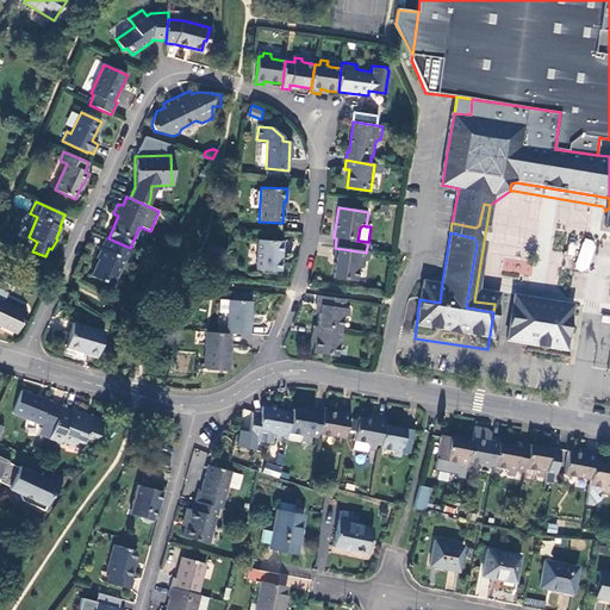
[(130,262),(135,251),(130,248),(109,238),(106,237),(101,248),(98,247),(97,249),(100,251),(97,259),(98,260),(91,277),(112,286),(125,260),(130,262)]
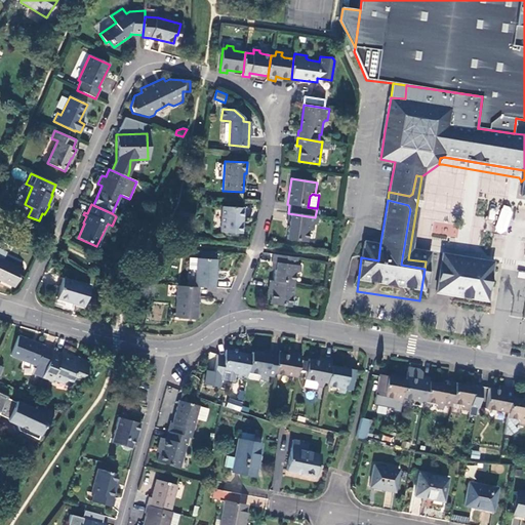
[(501,204),(495,231),(506,234),(513,207),(501,204)]
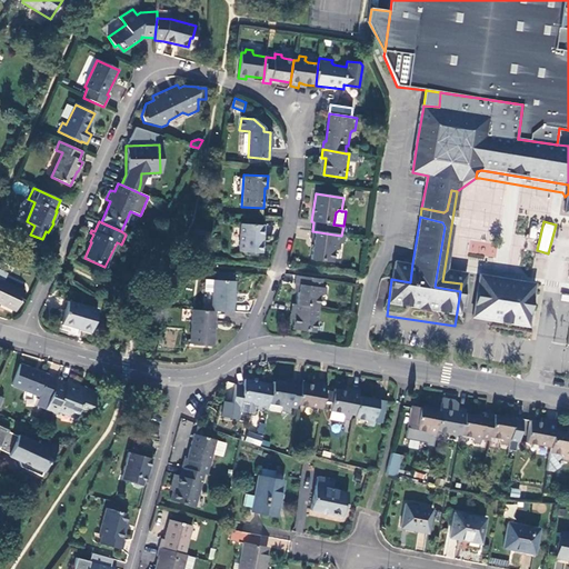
[(262,225),(240,223),(239,251),(261,252),(262,225)]
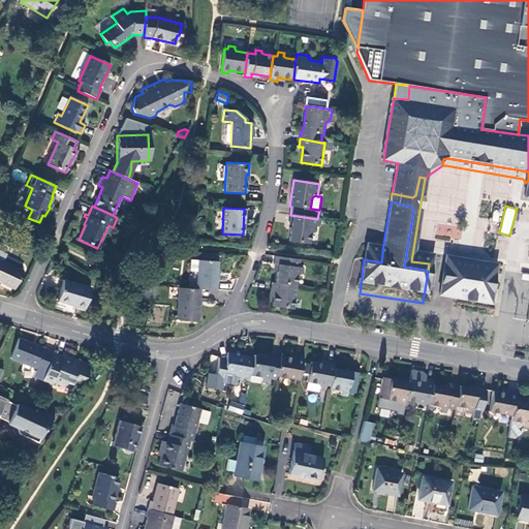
[(311,235),(314,232),(316,232),(316,227),(320,227),(321,219),(317,219),(290,215),(288,223),(291,223),(288,242),(309,245),(311,235)]
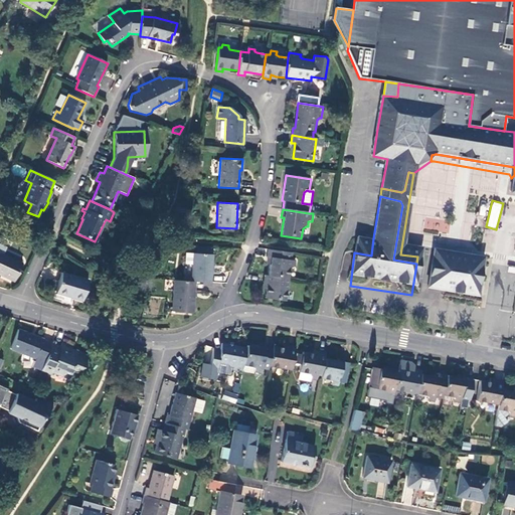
[(432,246),(433,234),(423,233),(422,245),(432,246)]
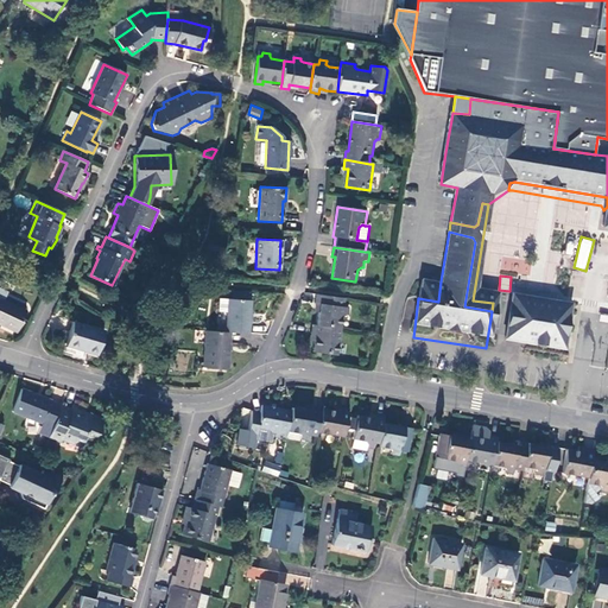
[(422,279),(418,298),(438,302),(441,282),(422,279)]
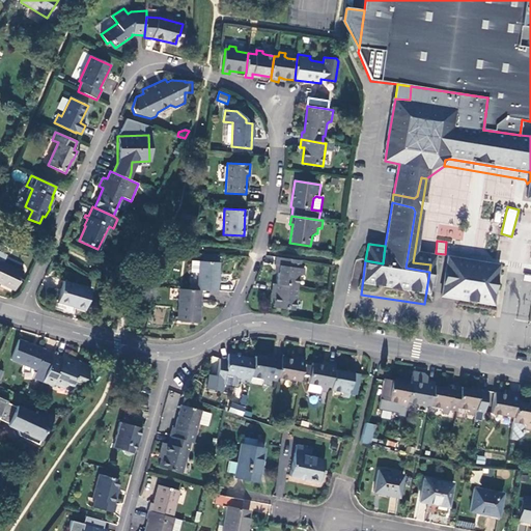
[(278,273),(277,284),(298,287),(299,278),(302,276),(304,276),(305,270),(300,269),(301,261),(276,257),(275,266),(279,267),(278,273)]
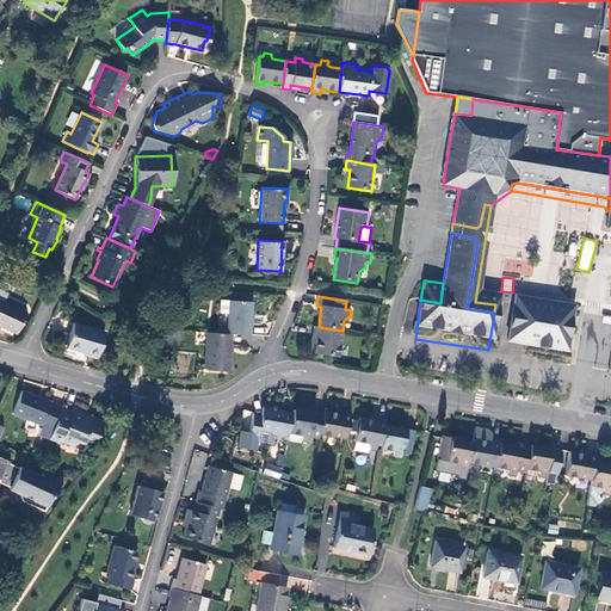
[(26,313),(0,300),(0,326),(17,333),(26,313)]
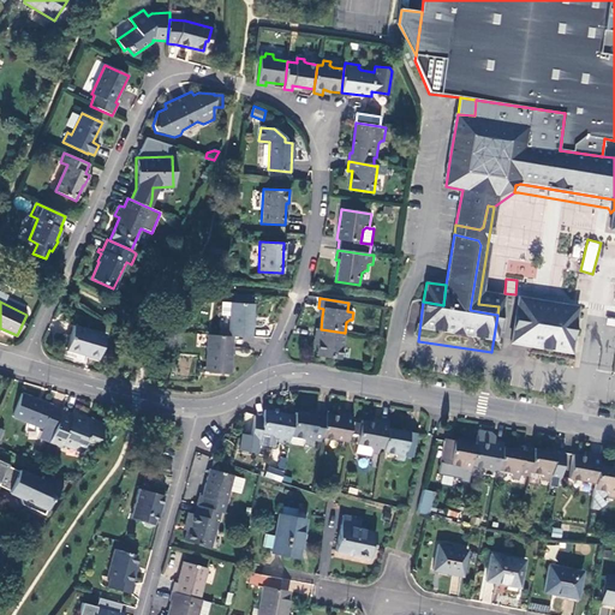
[(230,303),(227,336),(231,336),(250,338),(252,304),(230,303)]
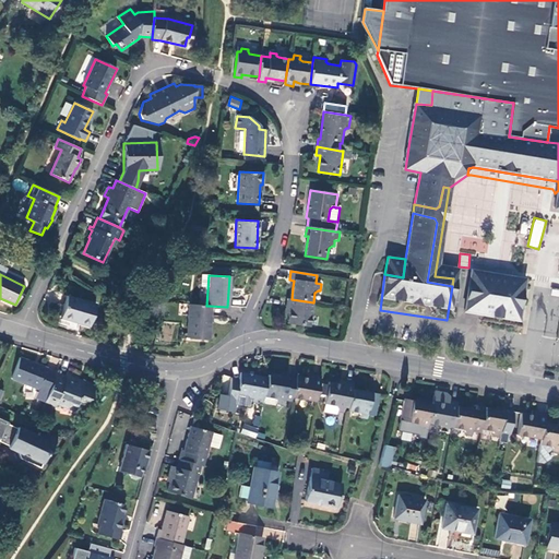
[(465,282),(464,288),(506,295),(512,309),(511,319),(513,320),(518,290),(465,282)]
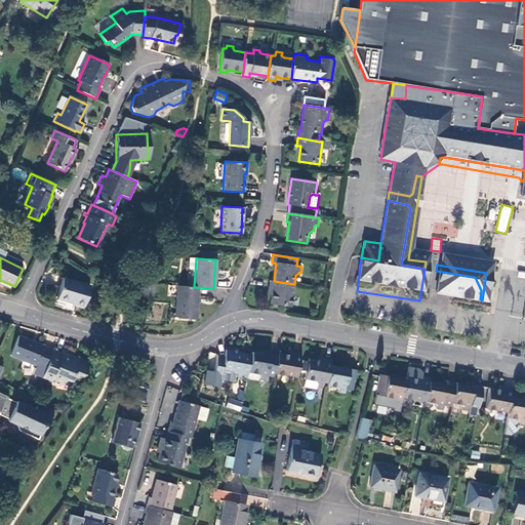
[(475,277),(436,271),(431,303),(481,311),(482,300),(480,299),(481,290),(475,277)]
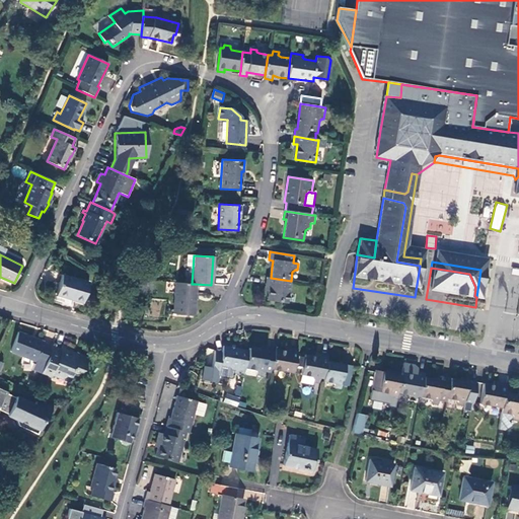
[(88,283),(62,275),(56,295),(83,303),(88,283)]
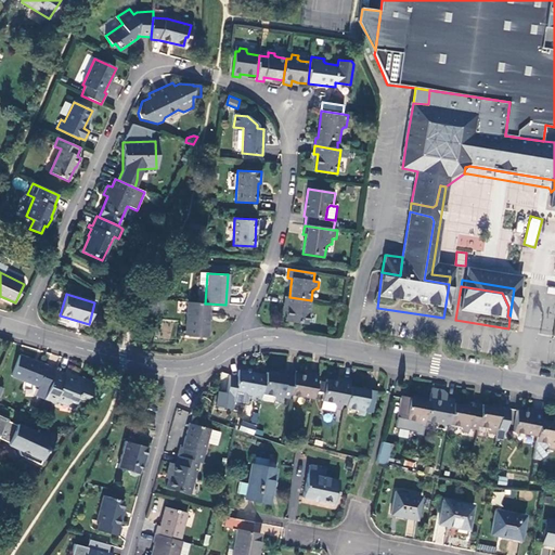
[(308,324),(311,300),(289,297),(285,296),(284,305),(287,306),(286,312),(285,322),(308,324)]
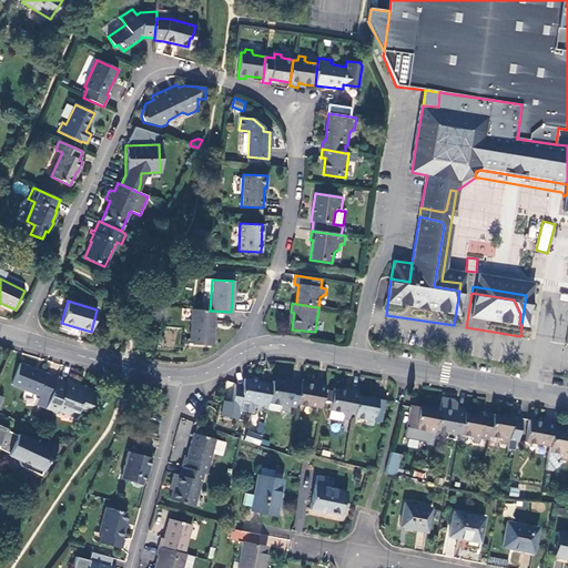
[(211,345),(213,311),(210,311),(191,310),(189,344),(211,345)]
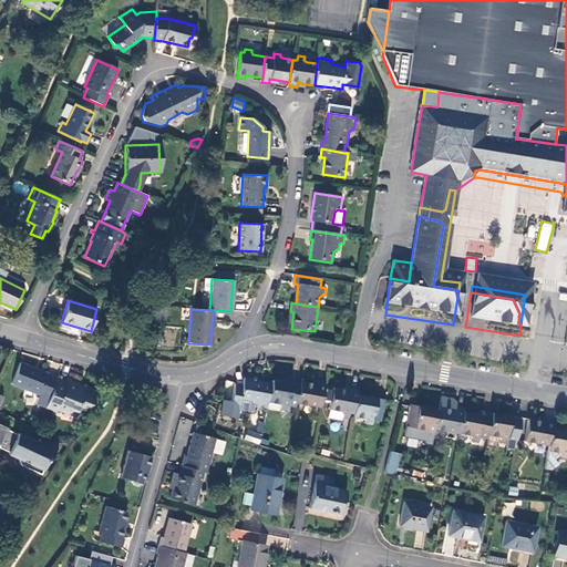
[(12,384),(49,399),(58,379),(35,370),(35,369),(20,362),(12,384)]
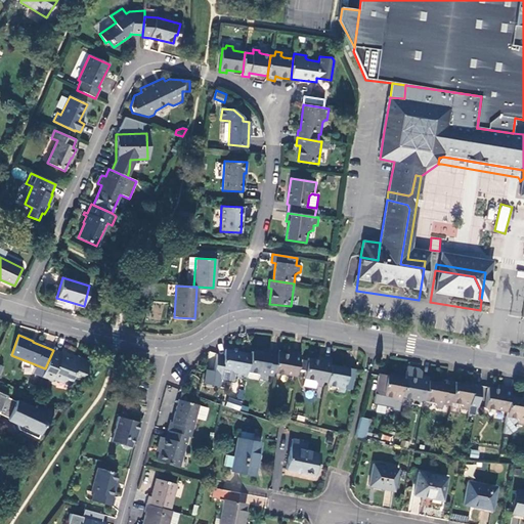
[(234,376),(246,379),(247,373),(251,353),(226,348),(224,355),(217,354),(213,374),(220,376),(219,378),(233,381),(234,376)]
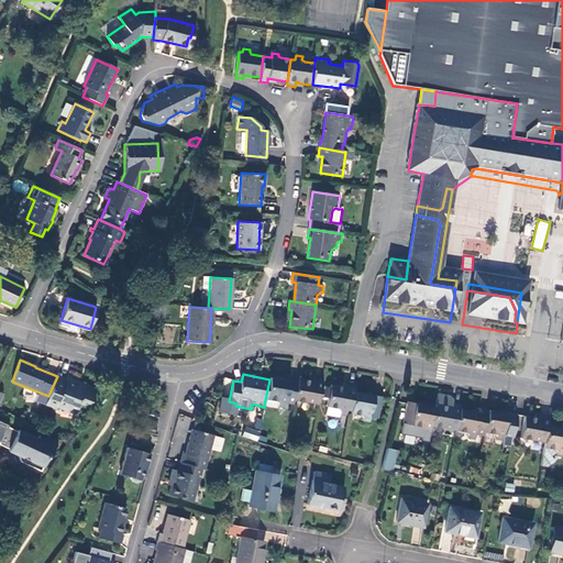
[(66,381),(57,376),(48,396),(45,405),(56,409),(58,404),(76,411),(80,400),(78,399),(83,387),(76,385),(79,378),(68,375),(66,381)]
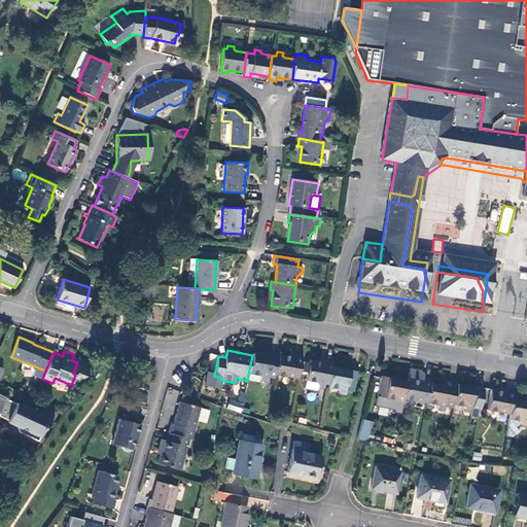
[(265,355),(253,352),(252,355),(248,375),(258,377),(260,378),(260,381),(266,381),(267,378),(275,380),(276,375),(280,354),(272,353),(272,356),(265,355)]
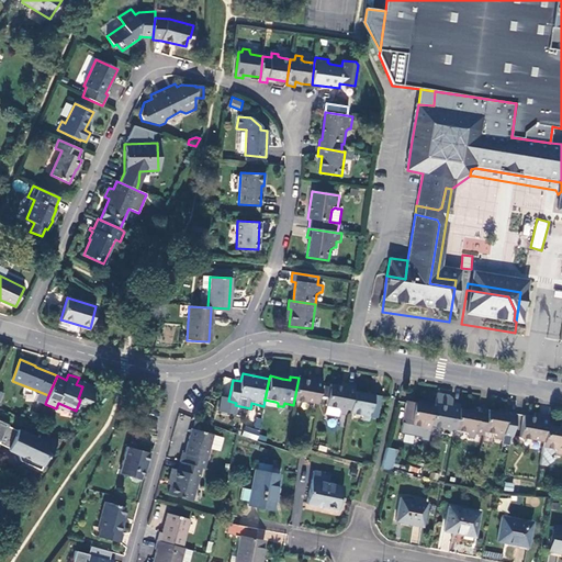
[(294,400),(317,405),(324,379),(315,378),(315,381),(308,380),(299,378),(294,400)]
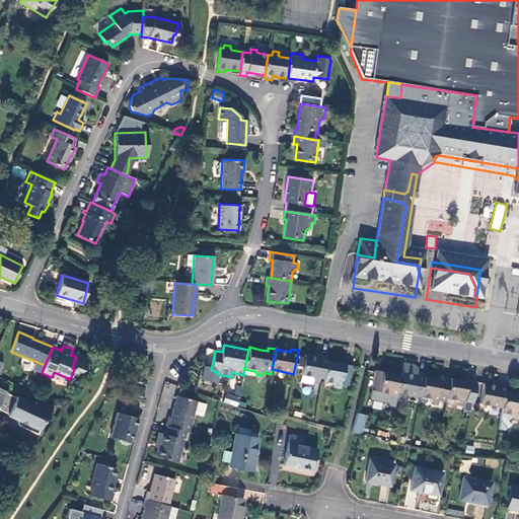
[(319,379),(323,380),(327,362),(328,356),(321,354),(320,358),(314,357),(305,355),(305,358),(300,357),(298,367),(302,368),(301,375),(311,377),(313,380),(312,383),(318,384),(319,379)]
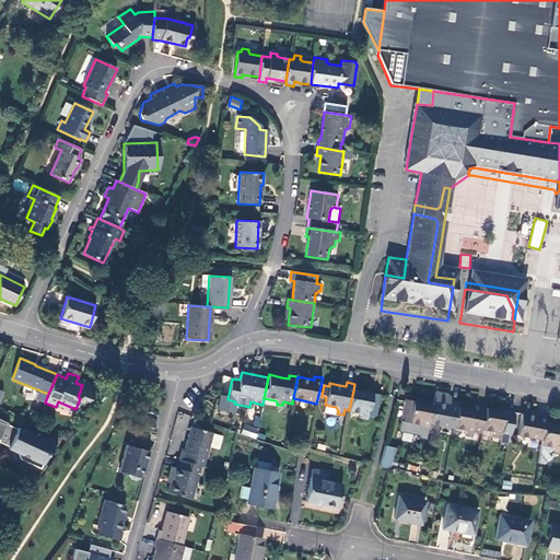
[(381,395),(353,391),(349,410),(349,411),(358,413),(362,417),(361,419),(368,420),(369,416),(376,417),(381,395)]
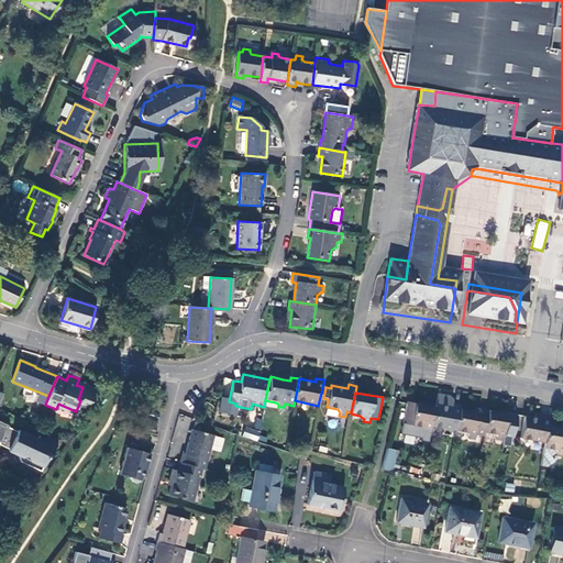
[(450,395),(438,393),(434,407),(431,426),(442,428),(444,430),(444,433),(450,434),(451,430),(455,431),(460,409),(461,405),(453,404),(454,398),(450,395)]
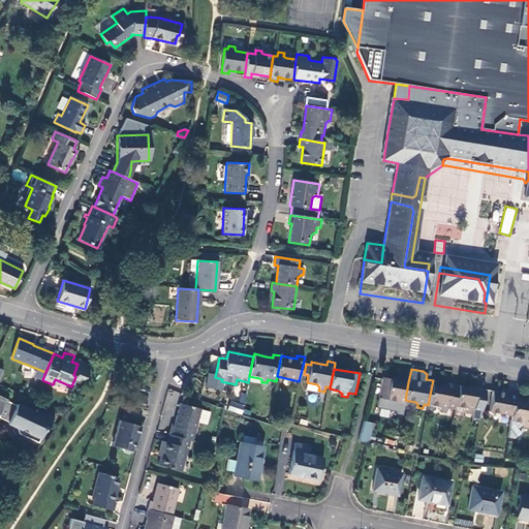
[(149,385),(151,376),(145,374),(143,383),(149,385)]
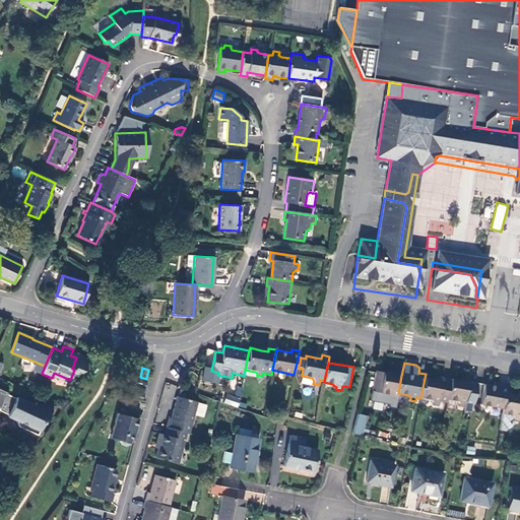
[(391,399),(397,400),(398,393),(401,376),(376,371),(372,391),(389,394),(392,397),(391,399)]
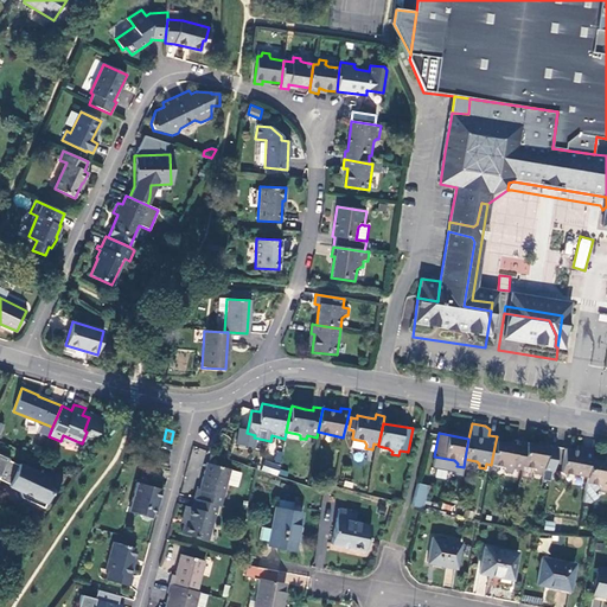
[(516,445),(496,441),(491,465),(503,467),(505,470),(505,472),(511,473),(512,468),(522,470),(522,465),(526,442),(517,440),(516,445)]
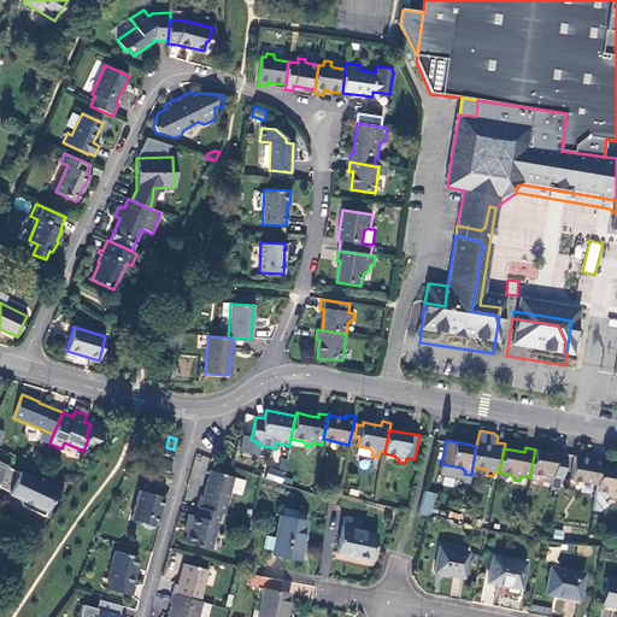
[(553,477),(560,479),(565,456),(535,450),(530,472),(542,475),(545,479),(545,481),(552,482),(553,477)]
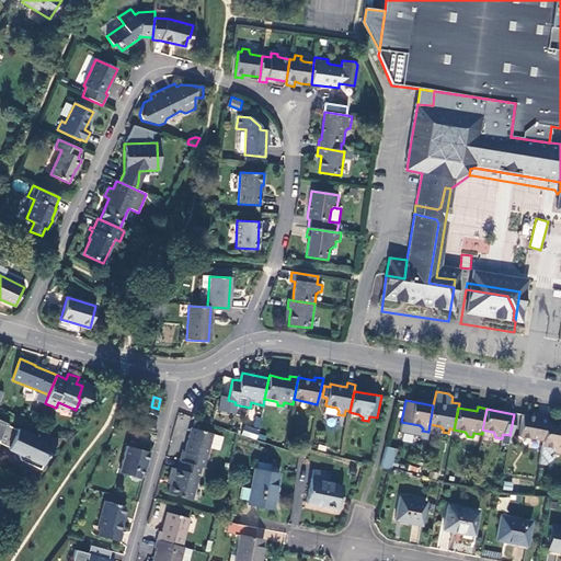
[(185,436),(190,415),(179,413),(174,434),(185,436)]
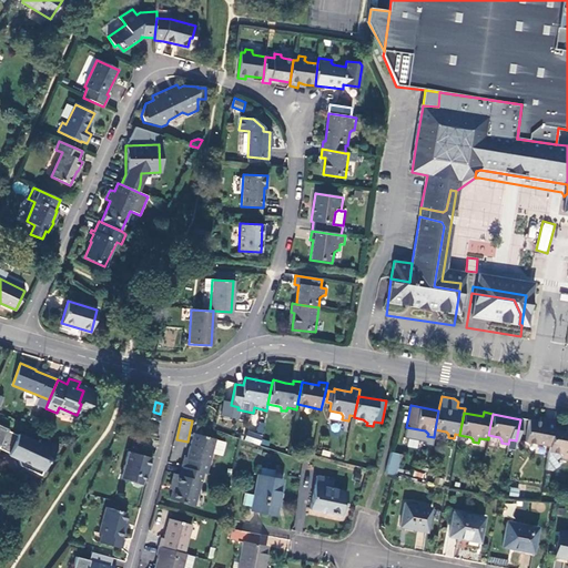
[(525,443),(549,447),(554,428),(555,419),(546,418),(546,423),(538,422),(529,419),(525,443)]
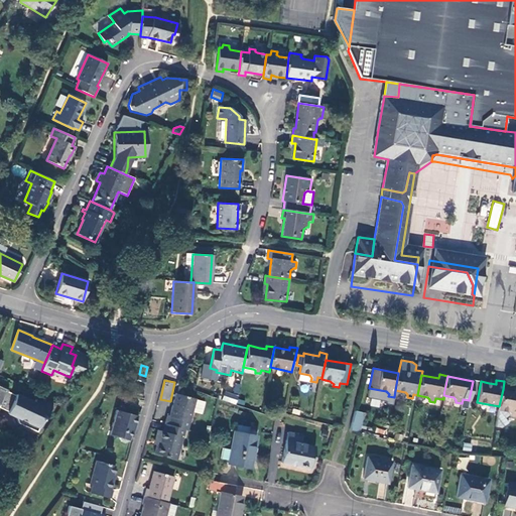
[(515,392),(513,391),(503,389),(499,406),(498,410),(508,412),(509,413),(509,417),(515,417),(515,392)]
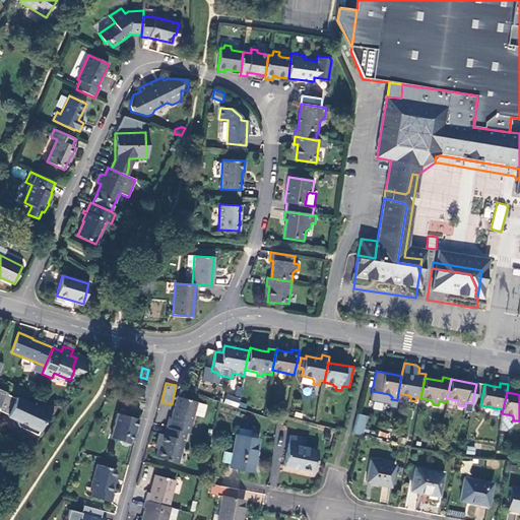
[(15,398),(6,394),(0,408),(0,407),(0,411),(8,415),(15,398)]
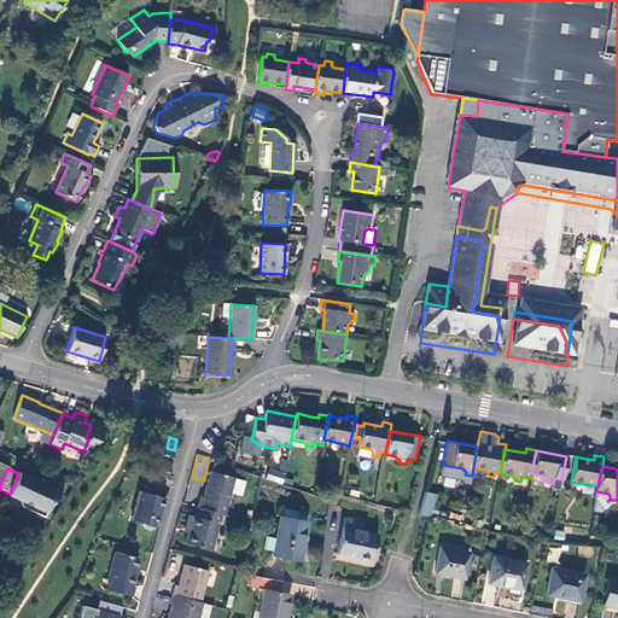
[(281,483),(284,474),(268,470),(266,478),(281,483)]
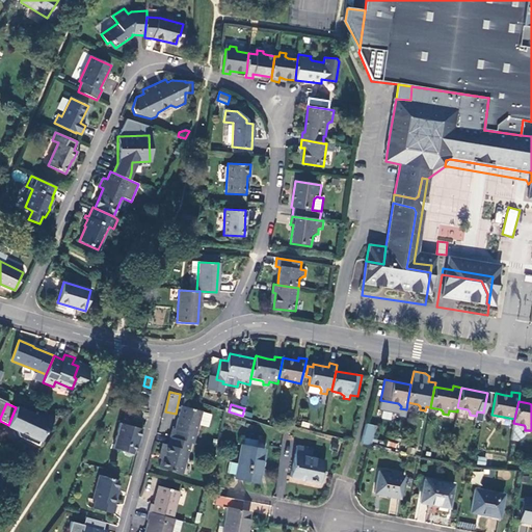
[(190,442),(192,443),(197,422),(208,425),(210,415),(201,413),(201,410),(181,405),(175,429),(173,428),(170,436),(190,442)]
